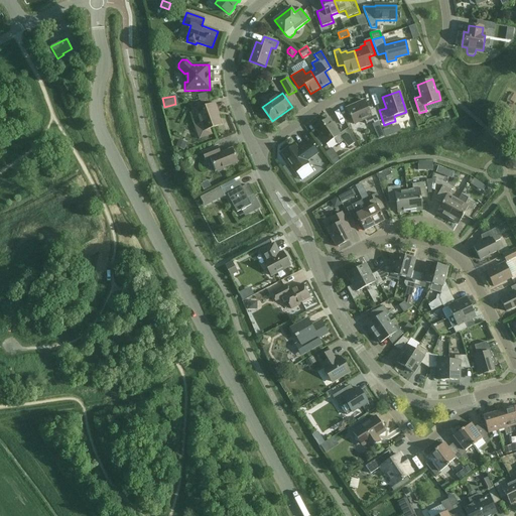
[(364,101),(346,109),(350,117),(351,116),(355,125),(365,120),(366,124),(373,121),(374,124),(380,122),(375,109),(369,111),(364,101)]
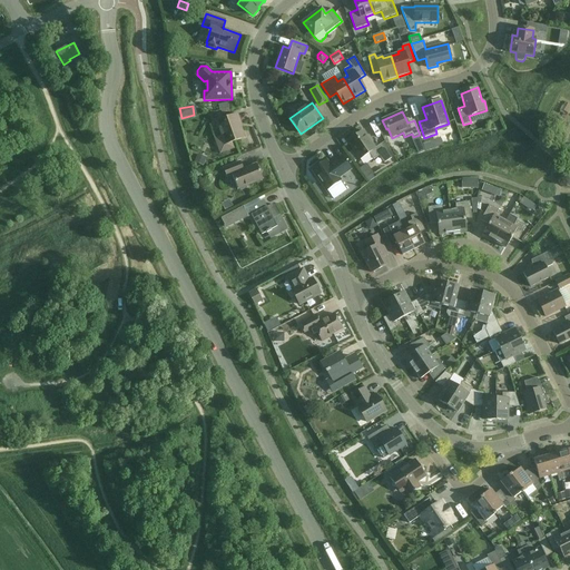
[(238,115),(216,123),(222,137),(224,137),(226,145),(245,138),(239,123),(241,121),(238,115)]
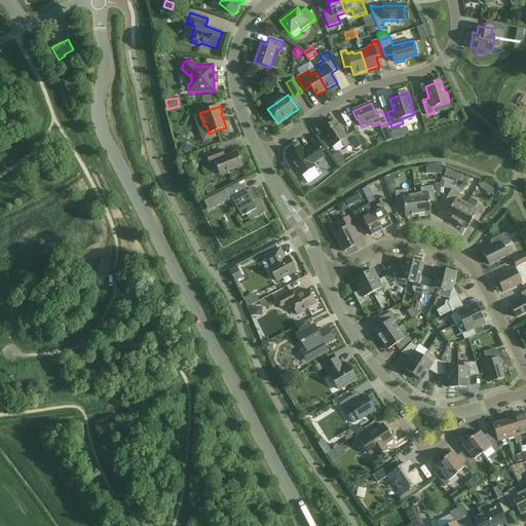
[(346,137),(335,121),(321,130),(332,147),(341,142),(345,148),(350,144),(354,151),(362,146),(352,133),(346,137)]
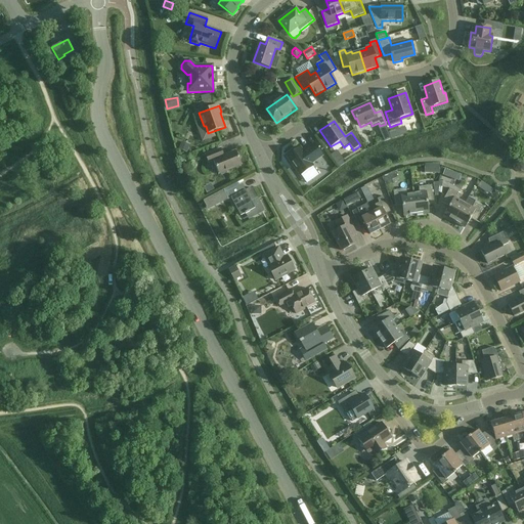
[(395,129),(389,132),(391,138),(391,139),(395,138),(398,137),(395,129)]
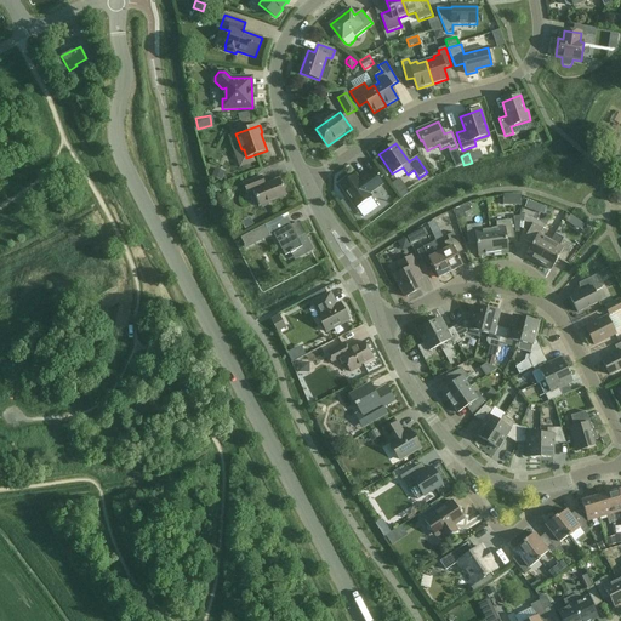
[(461,155),(453,159),(456,167),(463,164),(461,157),(461,155)]
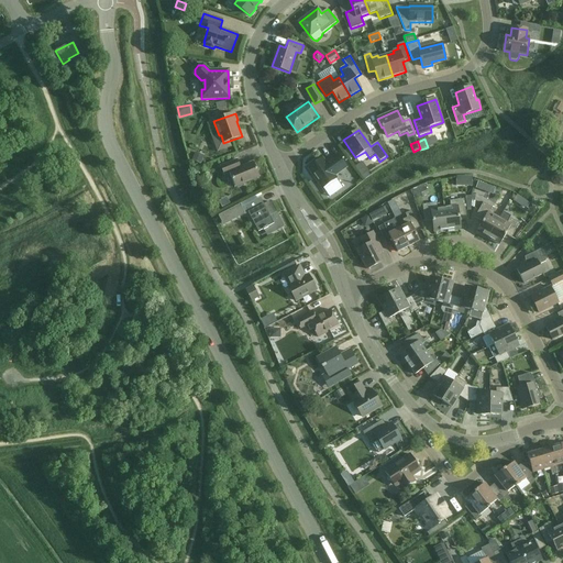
[(191,159),(200,164),(203,156),(195,152),(191,159)]
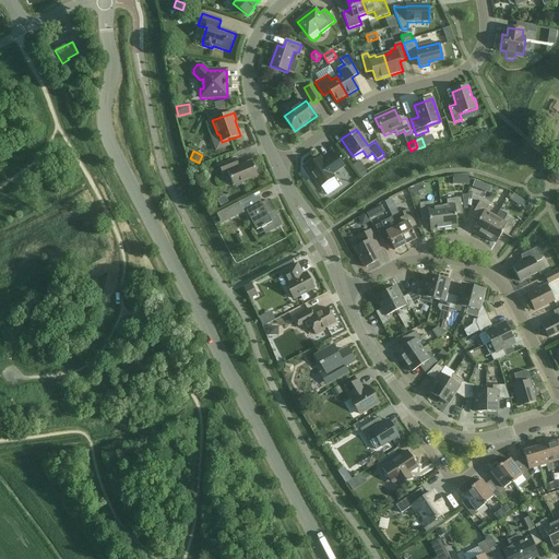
[(320,157),(306,167),(320,187),(334,177),(332,175),(344,166),(335,154),(323,162),(320,157)]
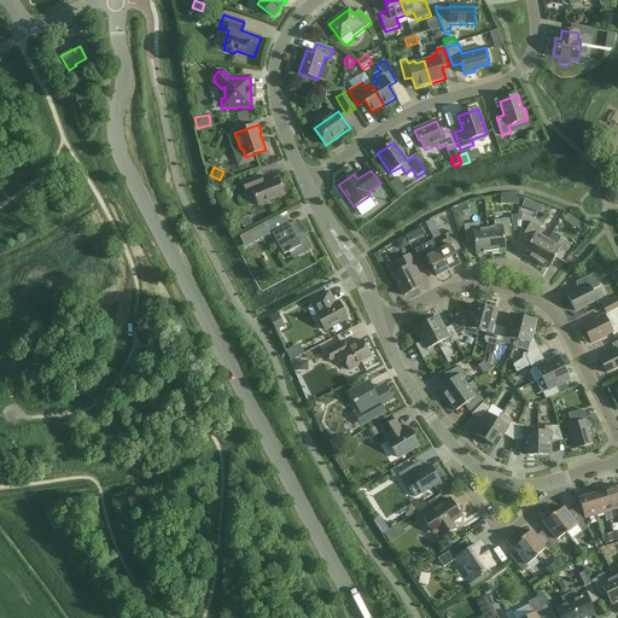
[(268,202),(285,194),(278,178),(264,184),(261,175),(242,184),(245,192),(251,190),(258,205),(260,205),(260,207),(261,207),(267,204),(268,203),(268,202)]
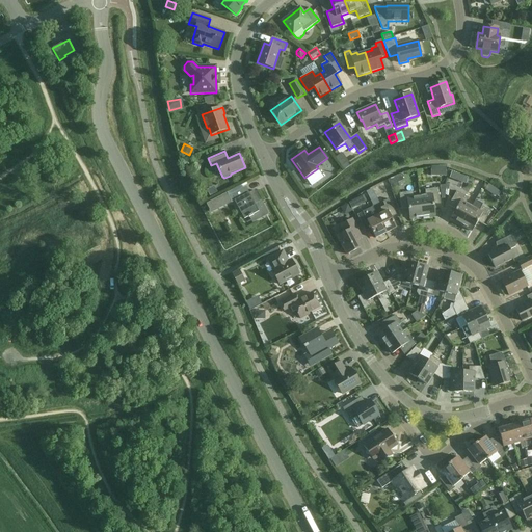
[(347,159),(340,164),(344,169),(350,164),(347,159)]
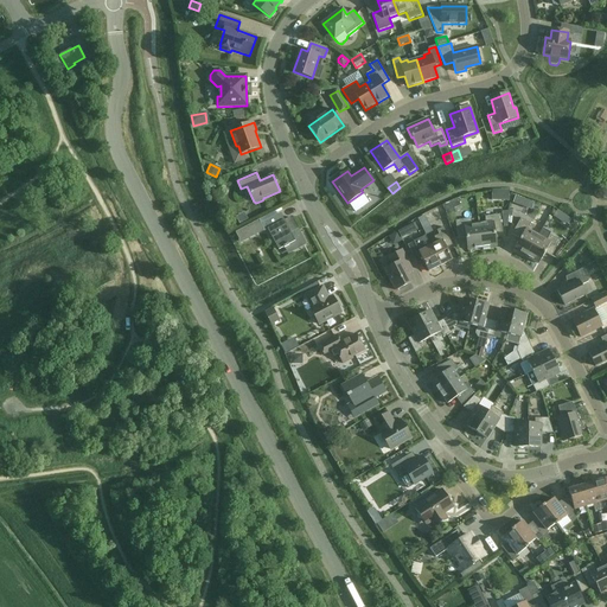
[(336,196),(332,198),(340,209),(343,206),(336,196)]
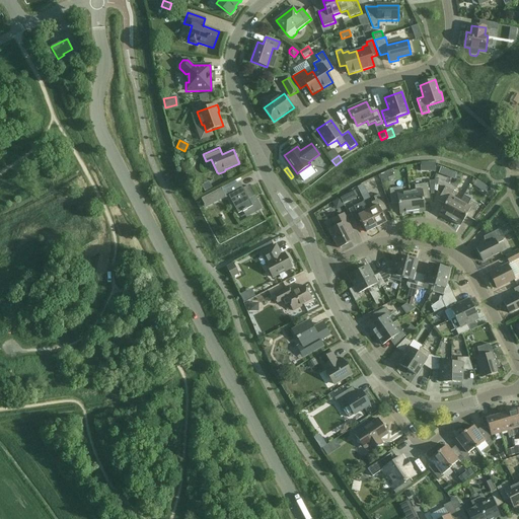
[(439,175),(447,178),(449,171),(441,168),(439,175)]
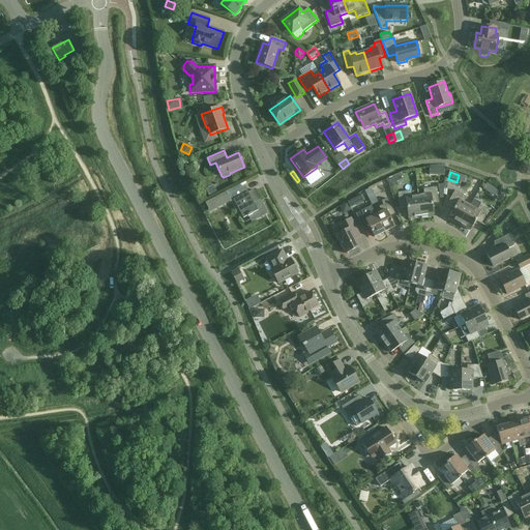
[(492,186),(487,183),(483,188),(490,193),(493,187),(492,187),(492,186)]
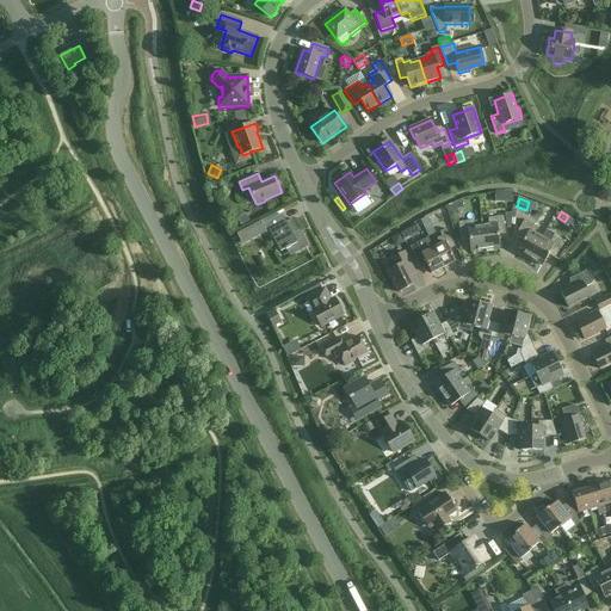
[(236,218),(240,226),(250,221),(245,214),(236,218)]
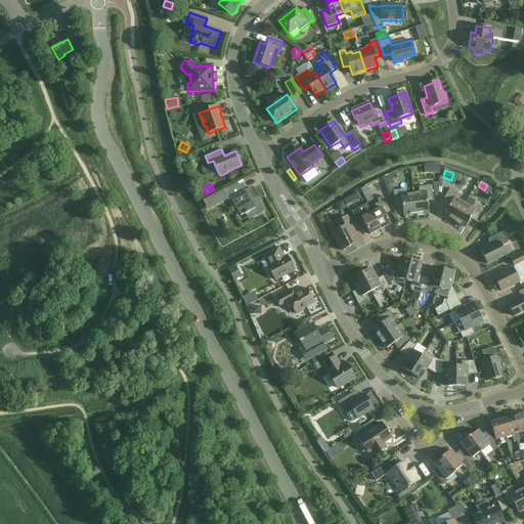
[(227,200),(231,198),(241,216),(245,214),(246,215),(248,213),(251,218),(252,217),(264,211),(259,202),(258,202),(251,188),(245,191),(242,185),(225,194),(223,190),(203,201),(208,209),(227,199),(227,200)]
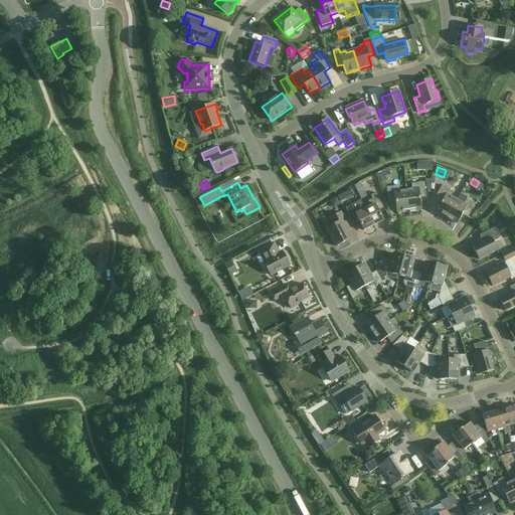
[(412,189),(406,190),(409,211),(421,209),(419,198),(426,197),(424,182),(411,184),(412,189)]
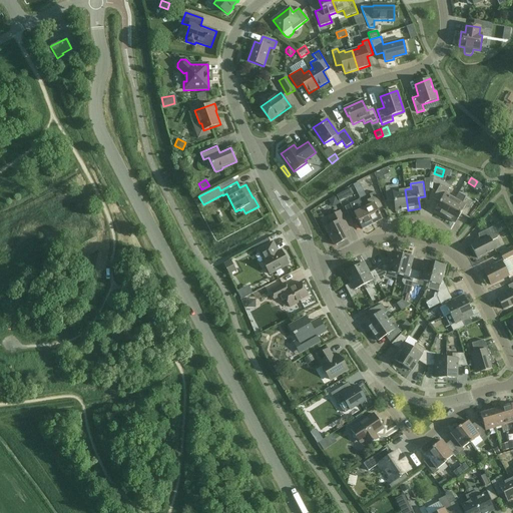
[(353,185),(356,192),(362,189),(359,182),(353,185)]
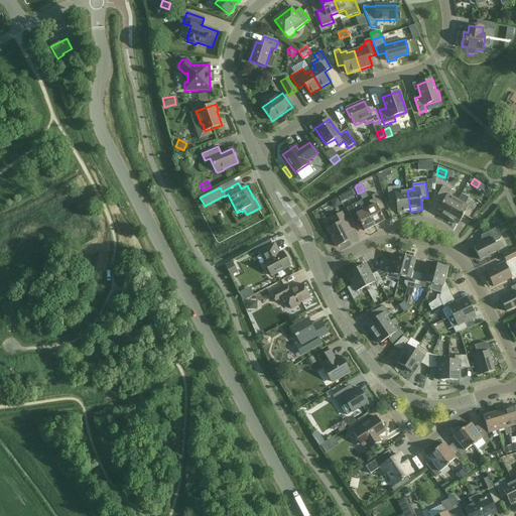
[(437,213),(447,219),(458,201),(452,198),(455,192),(442,185),(435,200),(442,204),(437,213)]
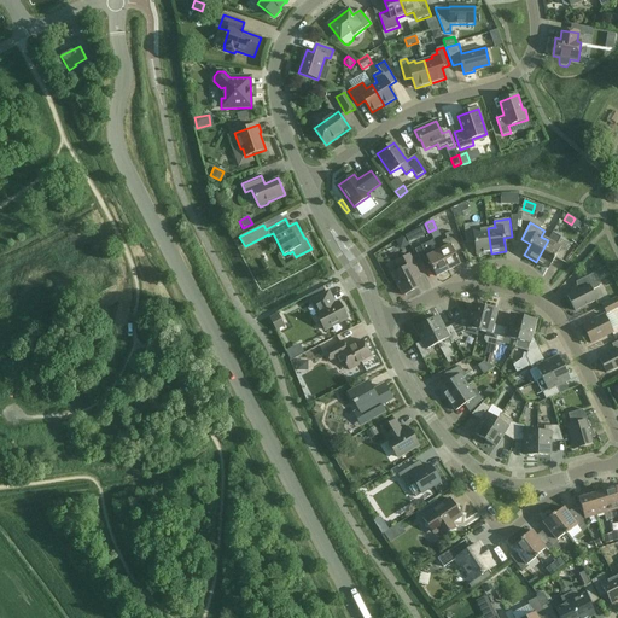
[(477,255),(491,254),(488,228),(481,229),(479,223),(464,225),(466,244),(474,243),(477,255)]
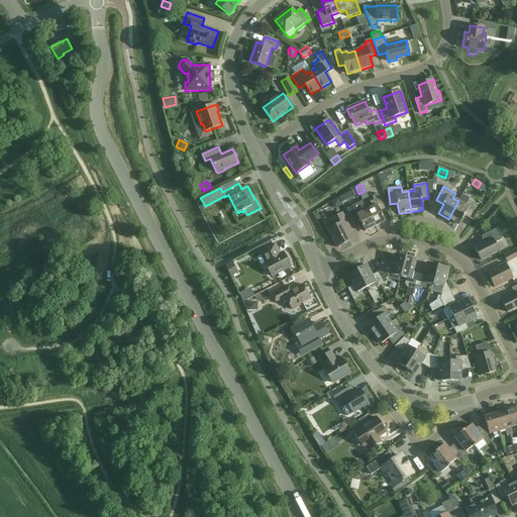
[(348,200),(345,194),(338,198),(341,203),(348,200)]
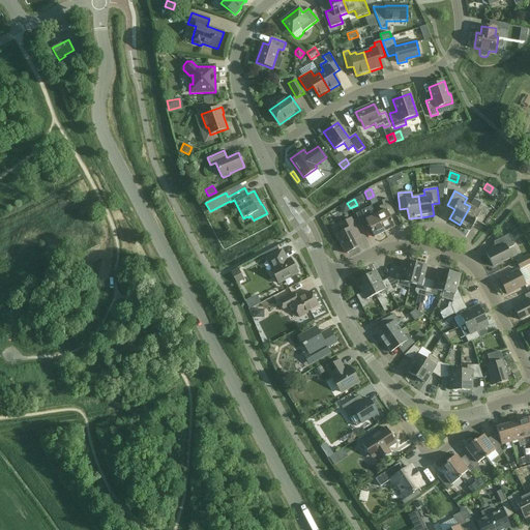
[(382,212),(376,215),(384,232),(394,227),(389,217),(395,214),(387,199),(381,202),(383,205),(379,207),(382,212)]
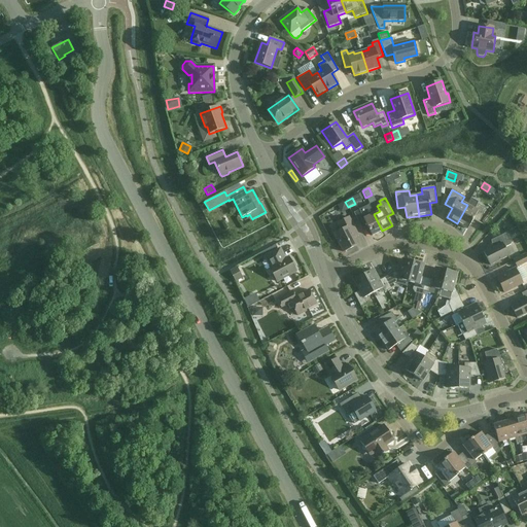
[(471,199),(467,205),(457,223),(467,230),(473,220),(479,223),(487,209),(478,204),(479,203),(471,199)]
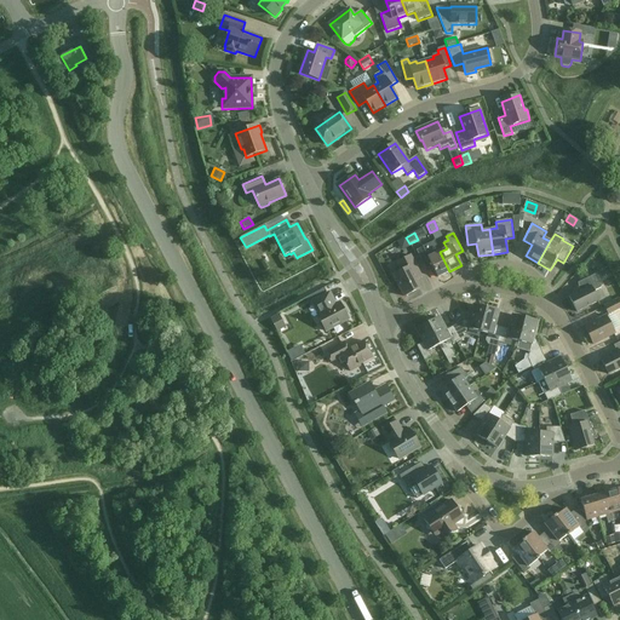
[(437,277),(449,271),(440,252),(435,241),(417,251),(425,269),(431,267),(437,277)]
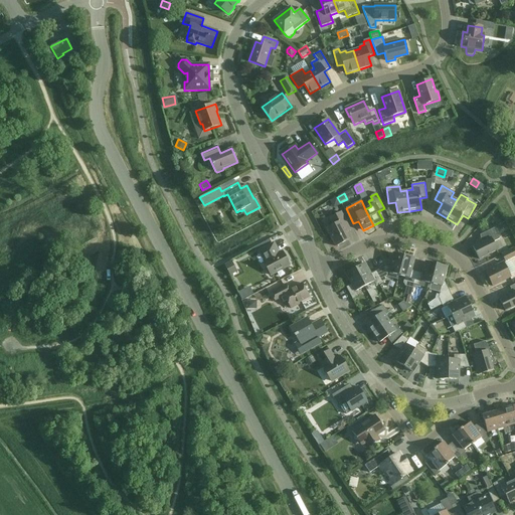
[(336,246),(348,240),(344,231),(349,228),(341,212),(330,218),(334,225),(327,228),(336,246)]
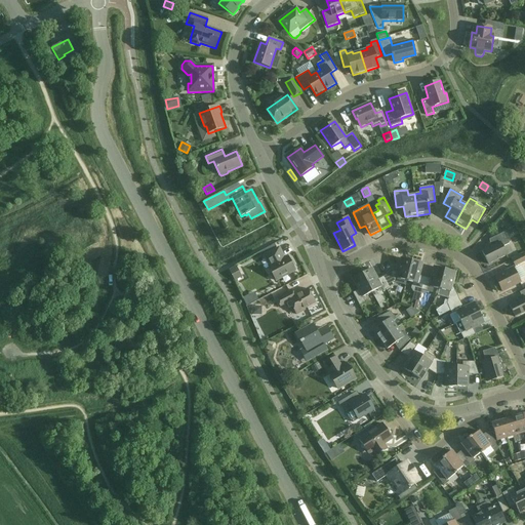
[(482,251),(488,265),(507,255),(502,247),(509,244),(503,233),(490,239),(493,246),(482,251)]
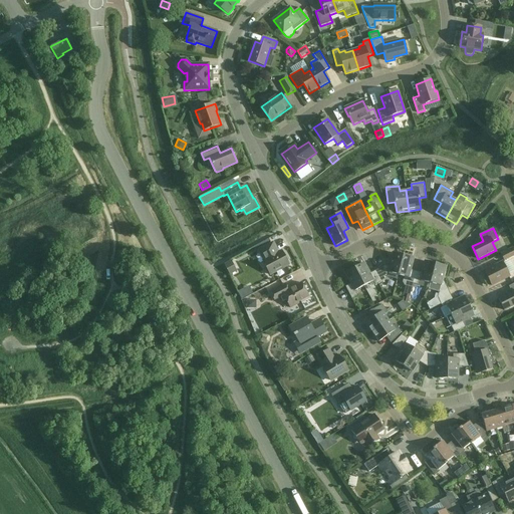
[(287,262),(288,259),(286,255),(283,255),(282,251),(278,253),(273,243),(259,251),(262,257),(264,261),(263,261),(270,275),(289,265),(287,262)]
